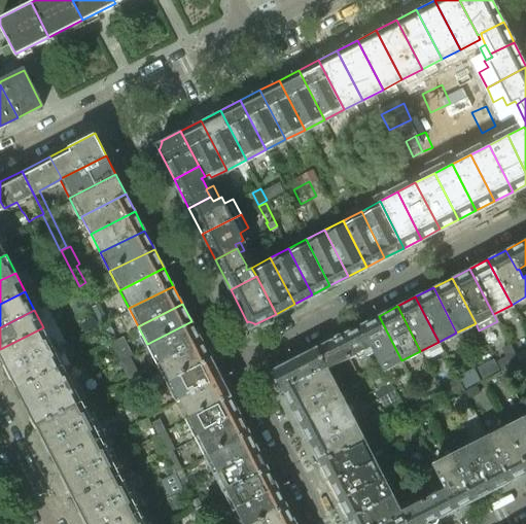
[(379,316),(360,325),(373,349),(372,350),(383,371),(401,360),(379,316)]
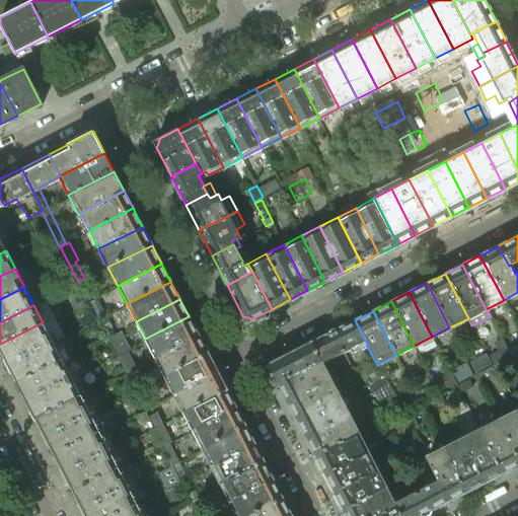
[(189,316),(145,339),(154,357),(198,335),(189,316)]
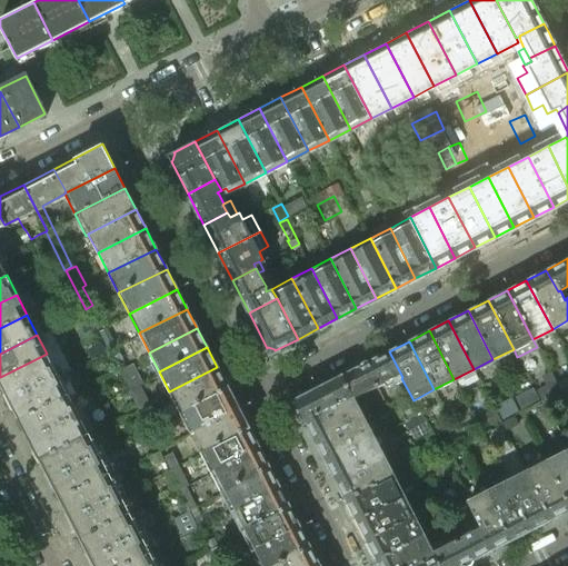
[(402,377),(389,351),(341,376),(351,395),(352,397),(355,397),(368,389),(375,403),(384,398),(377,385),(391,378),(394,381),(401,378),(402,377)]
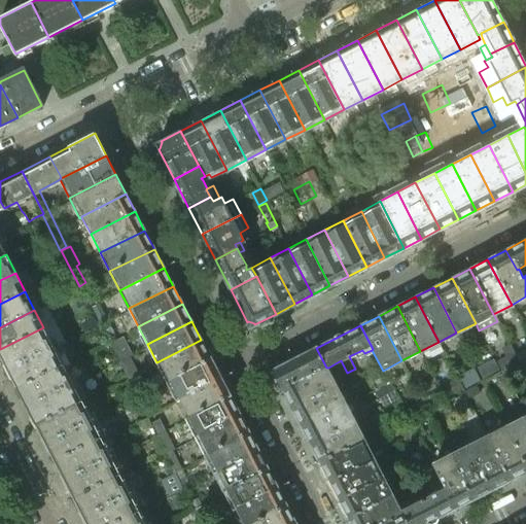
[(0,355),(7,371),(53,346),(43,327),(0,349),(0,355)]
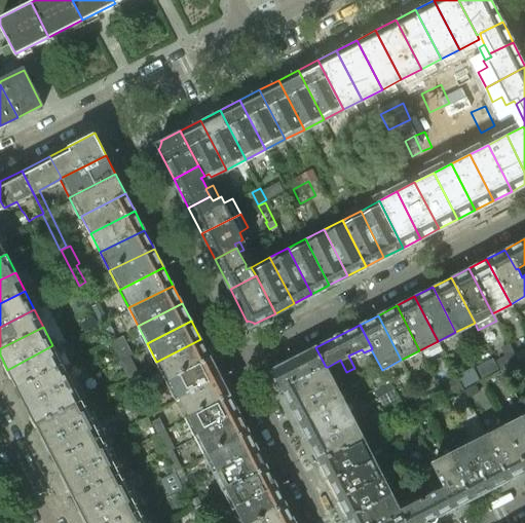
[(200,339),(156,362),(165,380),(210,358),(200,339)]
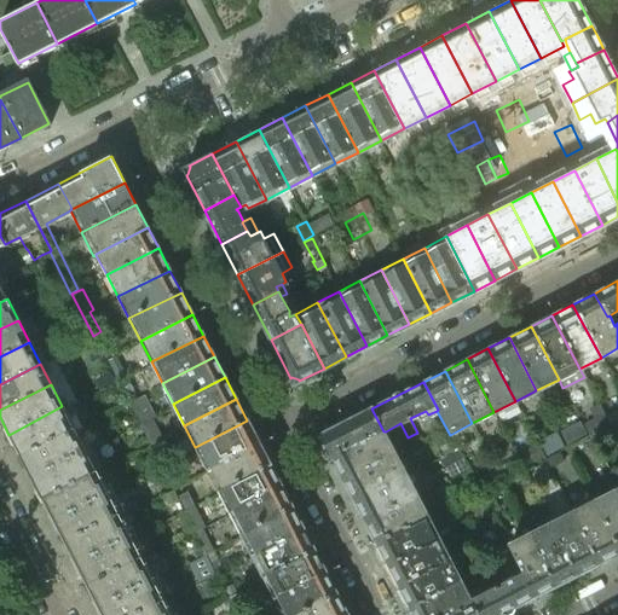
[(130,404),(138,421),(144,417),(136,400),(130,404)]
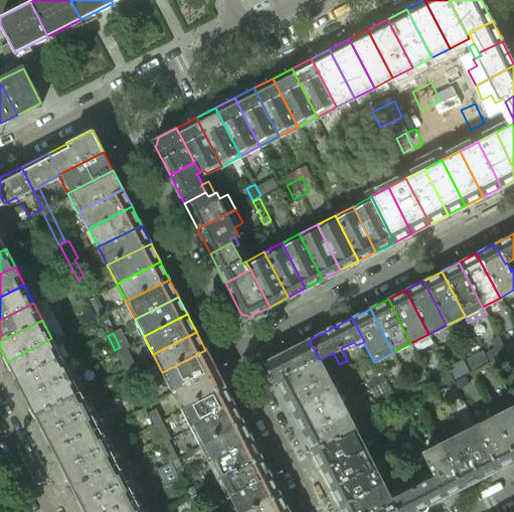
[(16,379),(61,356),(51,338),(7,362),(16,379)]
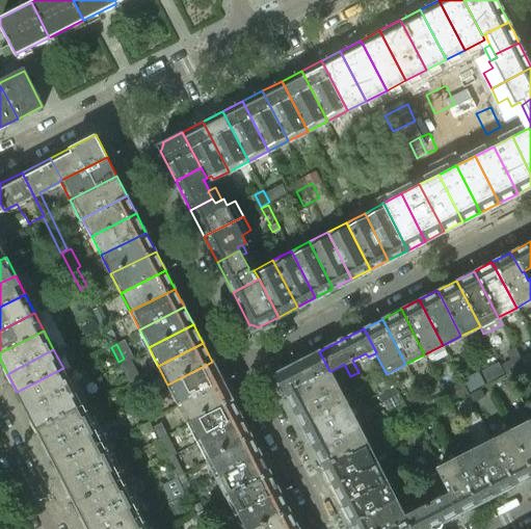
[(319,351),(274,374),(284,392),(328,369),(319,351)]
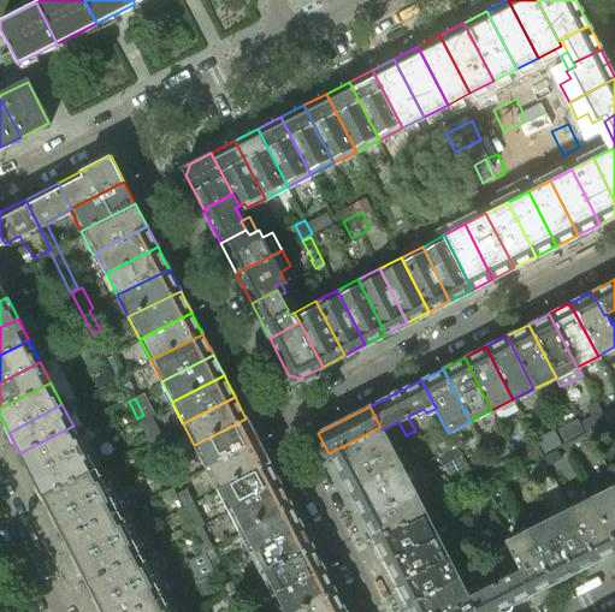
[(599,413),(580,421),(585,431),(604,421),(599,413)]
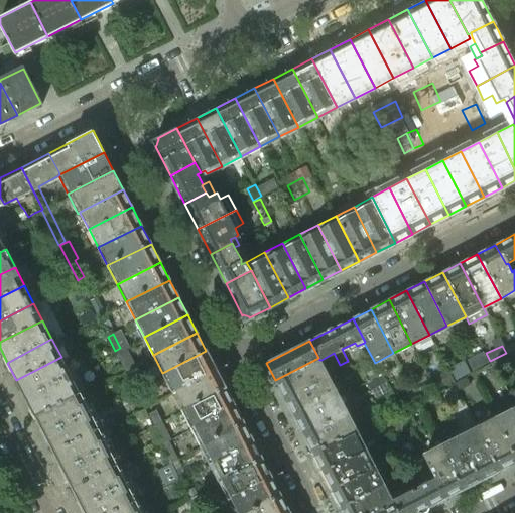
[(494,368),(514,357),(514,348),(506,353),(490,361),(494,368)]
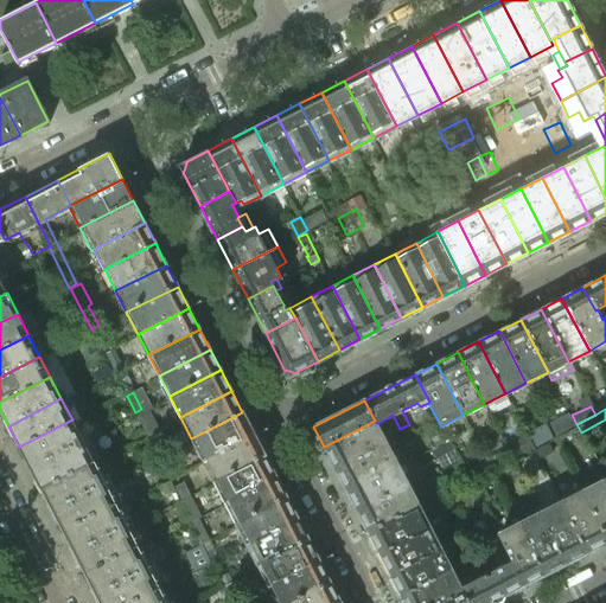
[(136,415),(147,435),(153,431),(142,411),(136,415)]
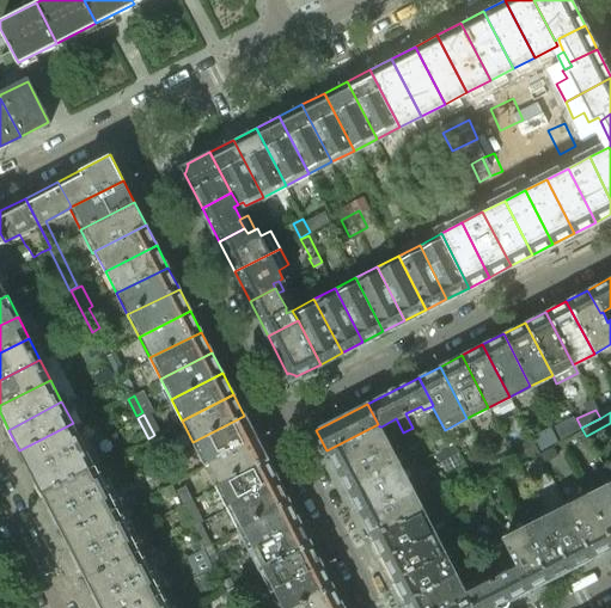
[(244,416),(193,442),(203,462),(257,435),(249,419),(246,421),(244,416)]
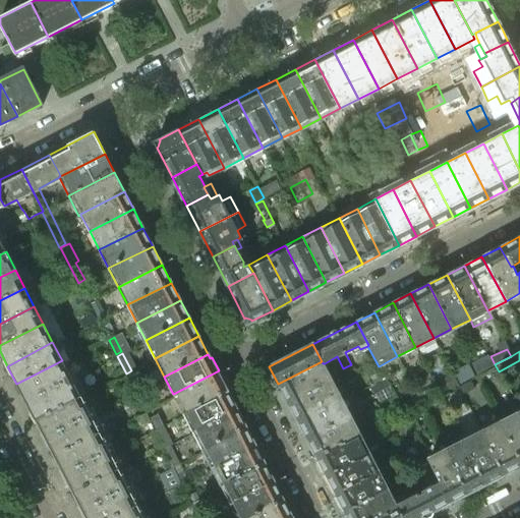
[(485,356),(470,363),(476,373),(490,365),(485,356)]
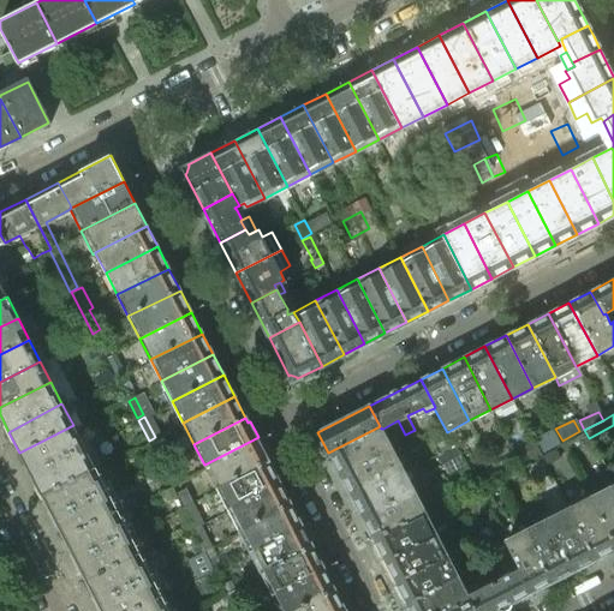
[(31,474),(84,447),(73,425),(19,453),(31,474)]
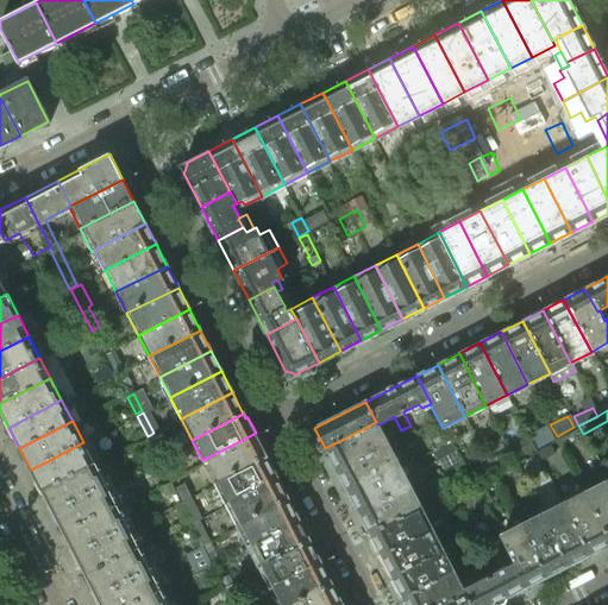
[(376,422),(325,448),(336,468),(388,441),(380,424),(377,424),(376,422)]
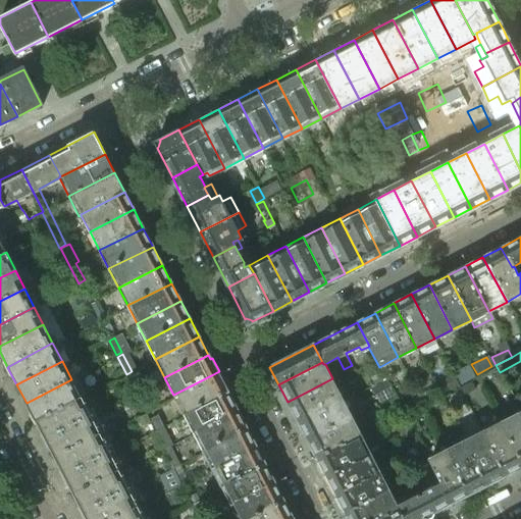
[(382,380),(375,367),(366,372),(372,385),(382,380)]
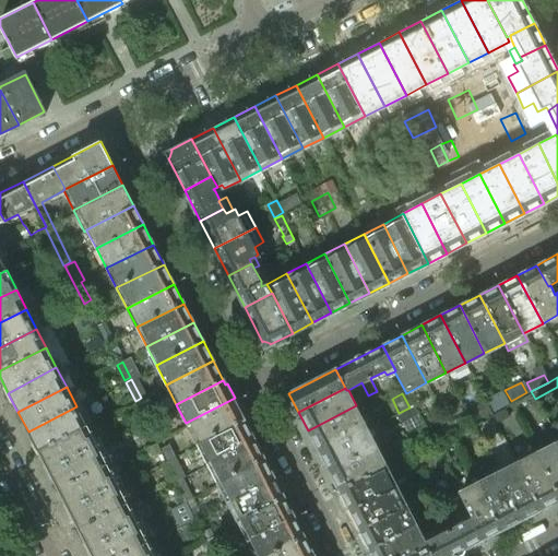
[(235,398),(186,423),(197,444),(242,420),(241,415),(244,414),(235,398)]
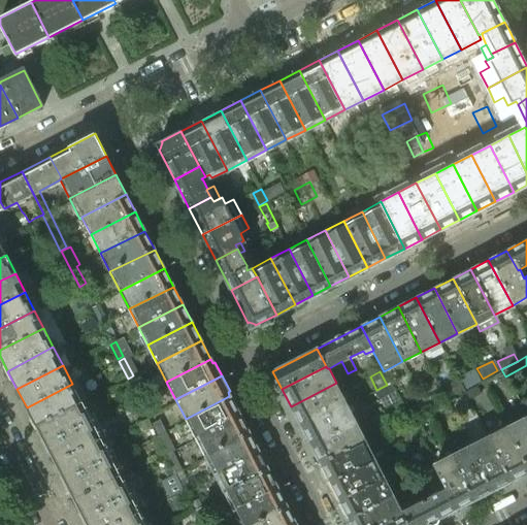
[(127,380),(135,396),(142,393),(134,376),(127,380)]
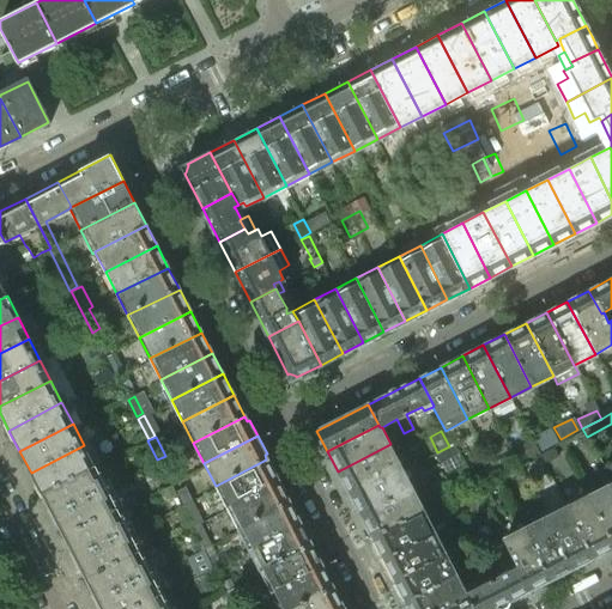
[(391,444),(338,472),(349,493),(403,467),(391,444)]
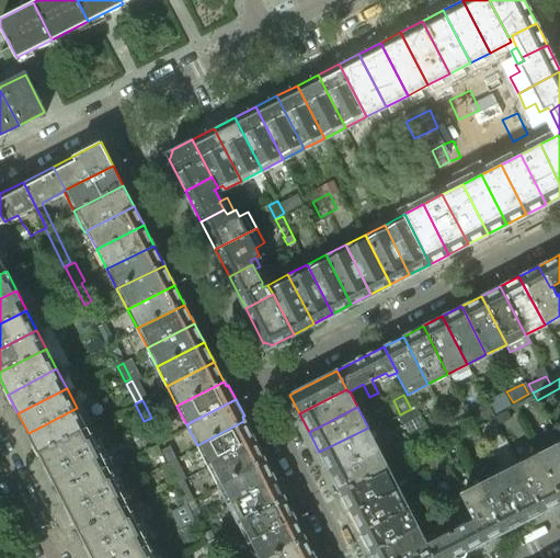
[(38,452),(87,426),(77,408),(29,433),(38,452)]
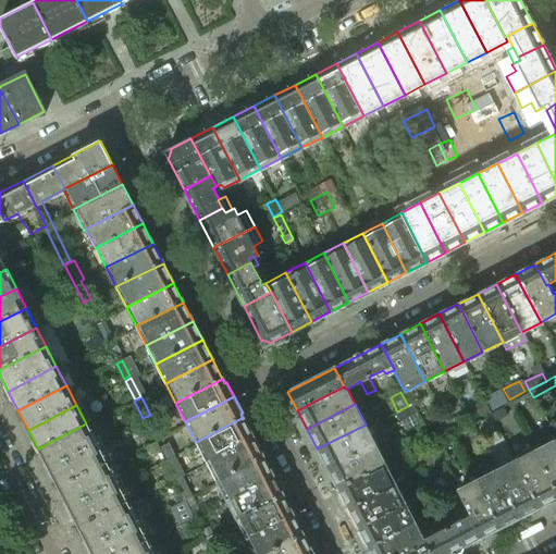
[(242,418),(196,442),(205,459),(251,436),(242,418)]
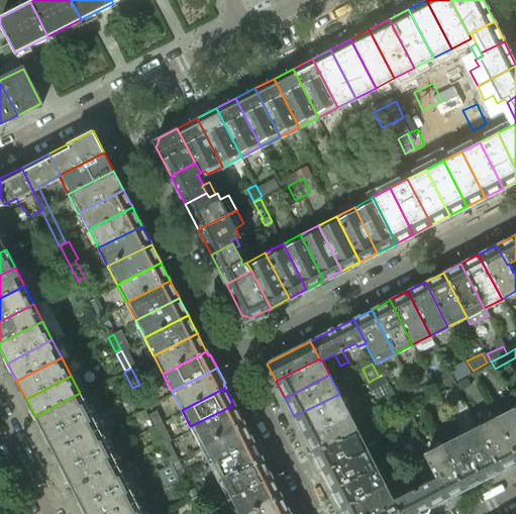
[(401,412),(390,390),(383,393),(395,416),(401,412)]
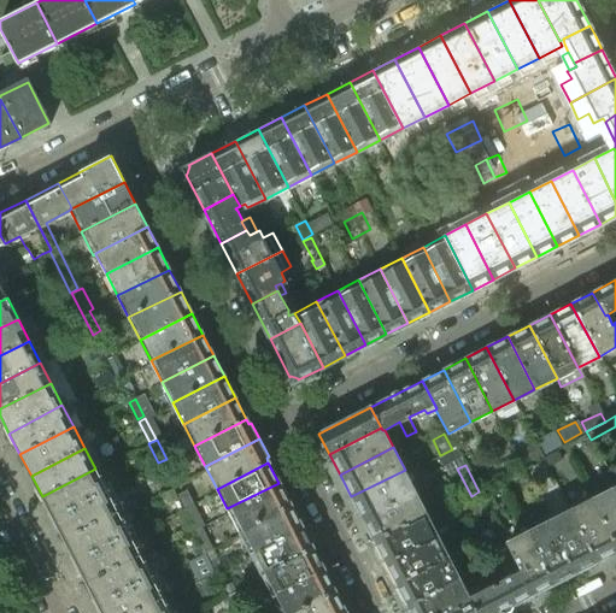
[(53,518),(106,491),(95,469),(42,496),(53,518)]
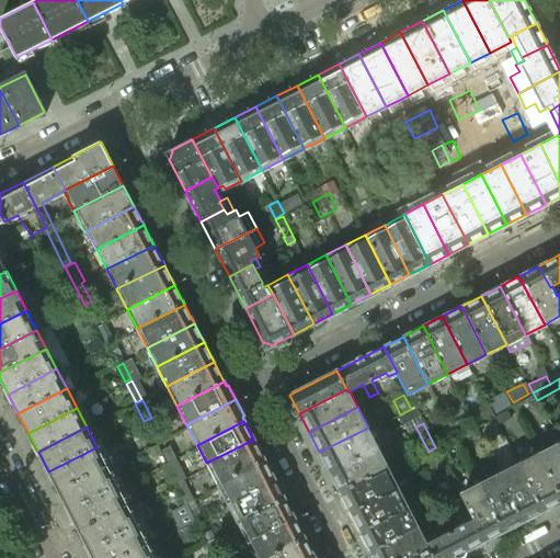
[(368,428),(319,452),(330,473),(378,447),(368,428)]
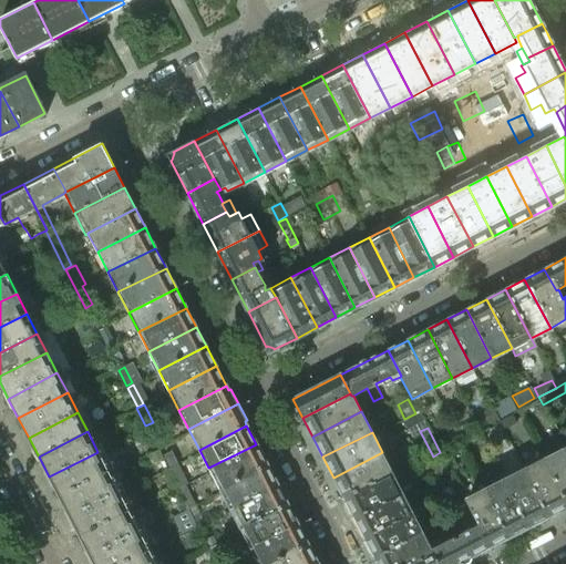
[(256,444),(208,468),(219,489),(266,463),(256,444)]
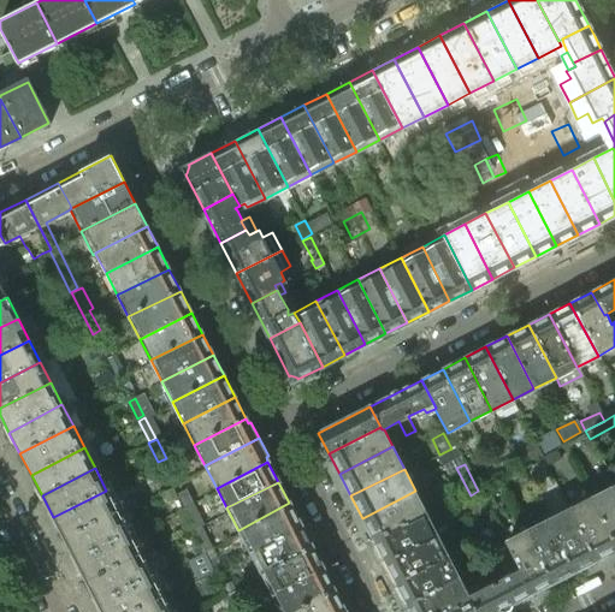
[(614,493),(610,485),(589,495),(614,546),(614,493)]
